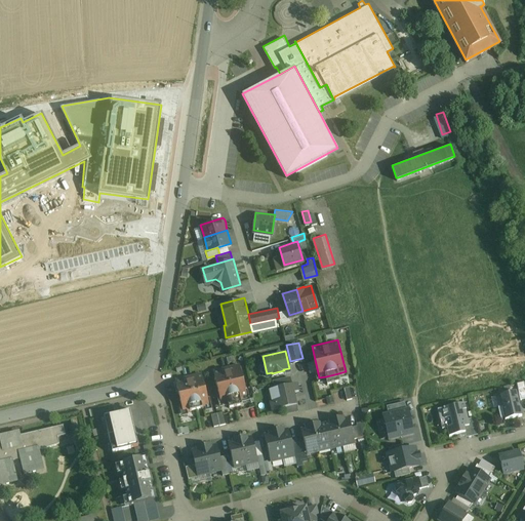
[(240,363),(213,369),(221,401),(228,399),(230,405),(242,402),(240,396),(247,395),(240,363)]
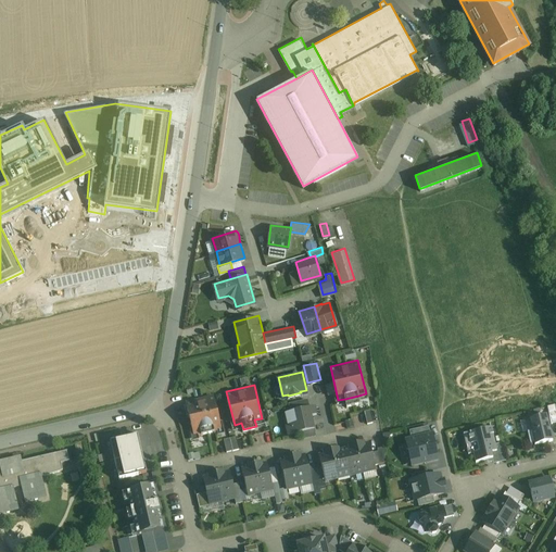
[(214,393),(186,400),(194,435),(222,428),(214,393)]
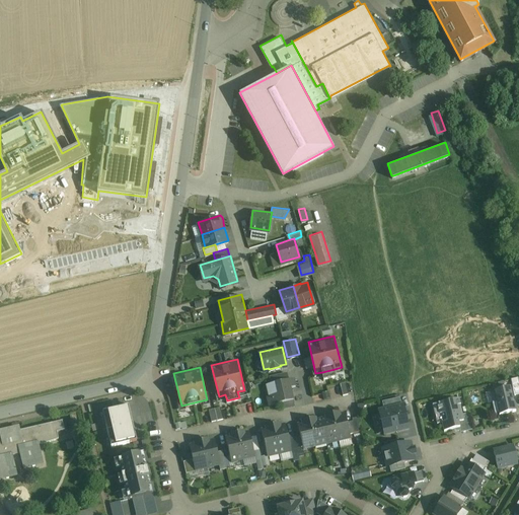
[(335,369),(322,372),(323,377),(336,375),(335,369)]
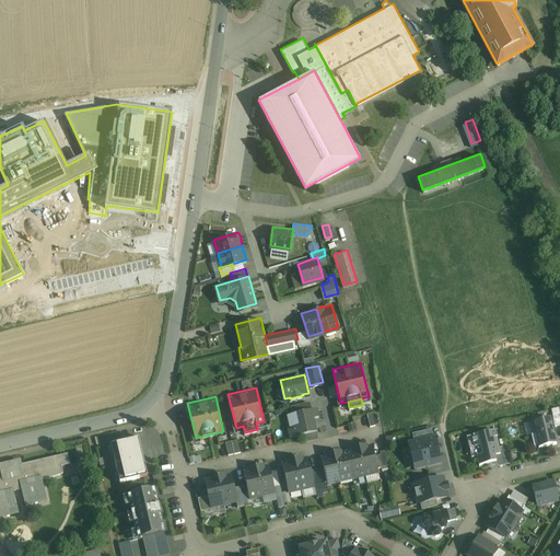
[(310,401),(291,405),(292,413),(296,412),(296,410),(312,407),(310,401)]
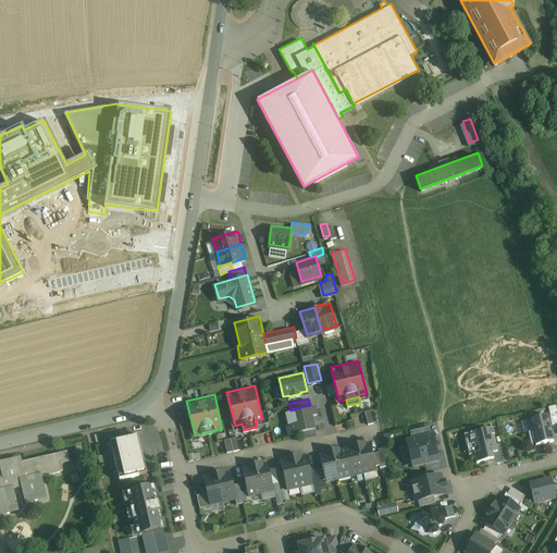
[(310,405),(295,408),(295,409),(298,421),(286,424),(288,433),(314,427),(311,414),(318,412),(316,404),(310,405)]
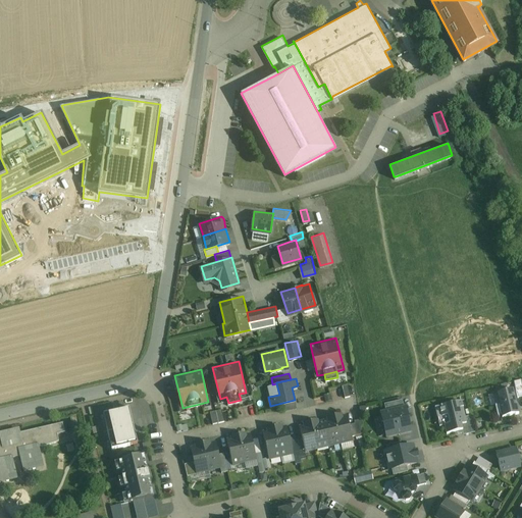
[(348,381),(342,383),(345,395),(351,394),(348,381)]
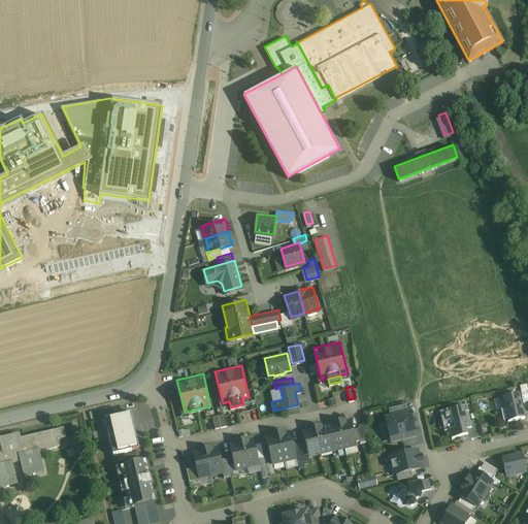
[(519,391),(502,394),(505,405),(507,418),(508,419),(525,415),(519,391)]
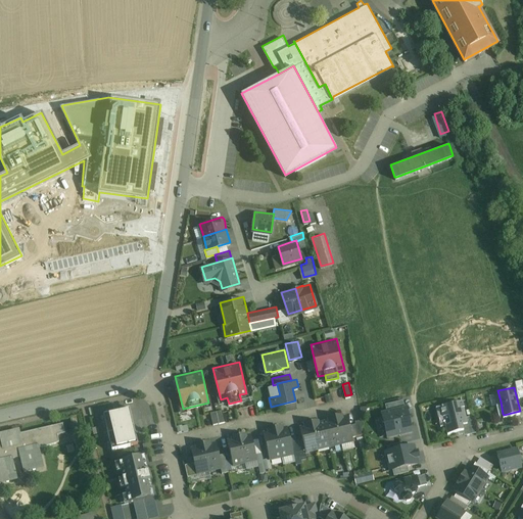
[(387,410),(406,406),(403,397),(385,402),(387,410)]
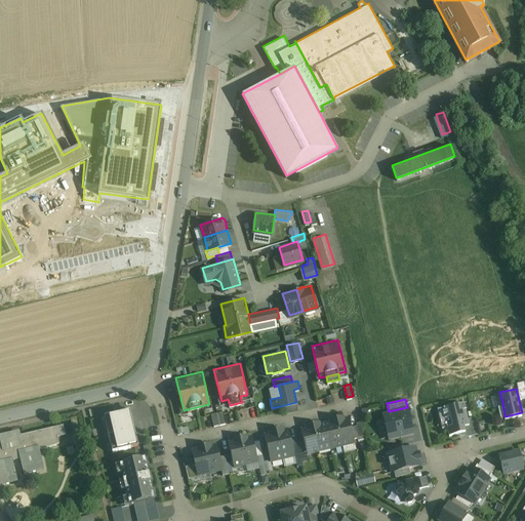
[(463,401),(438,407),(440,417),(445,416),(449,434),(466,430),(463,425),(469,424),(468,416),(463,401)]
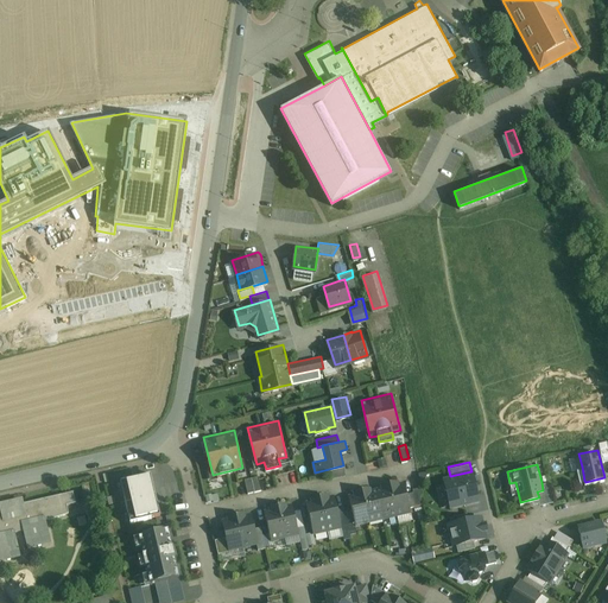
[(151,471),(120,478),(131,520),(160,514),(151,471)]
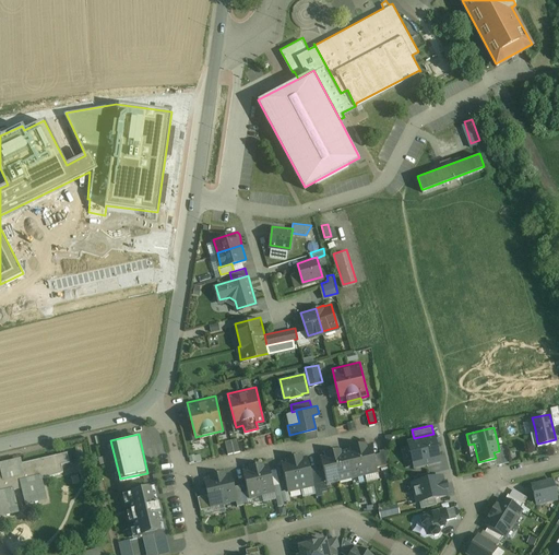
[(414,438),(411,439),(408,441),(414,463),(416,464),(440,459),(438,450),(435,448),(435,446),(436,443),(433,434),(414,438)]
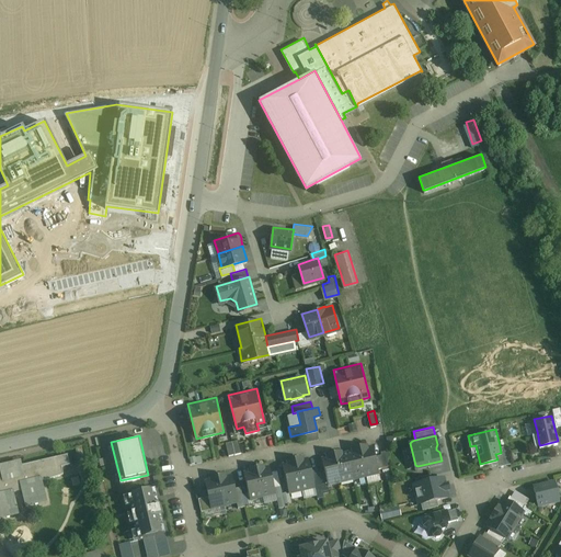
[(238,438),(232,439),(235,452),(241,451),(238,438)]
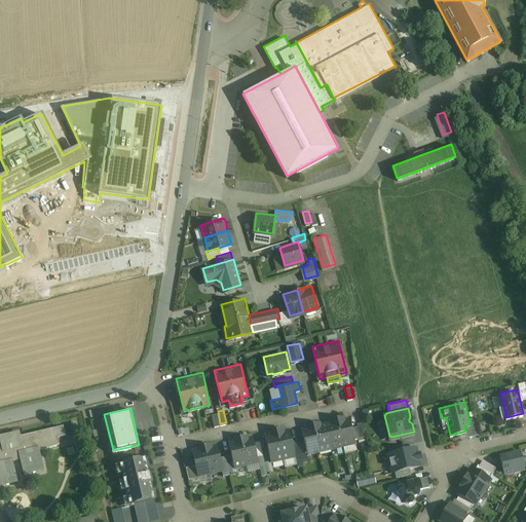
[(218,411),(212,413),(215,424),(220,423),(218,411)]
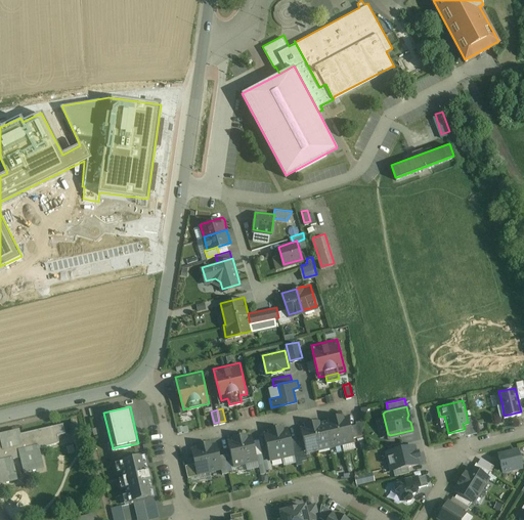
[(78,414),(71,416),(74,429),(81,428),(78,414)]
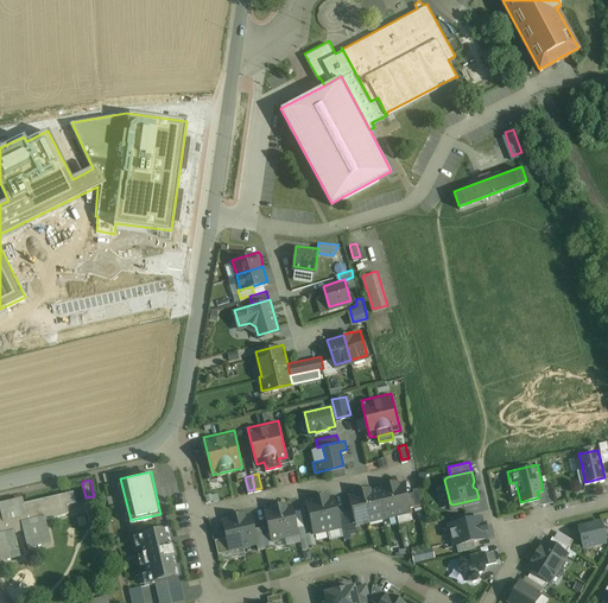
[(398,482),(397,480),(390,481),(397,512),(411,509),(410,505),(406,492),(404,481),(398,482)]
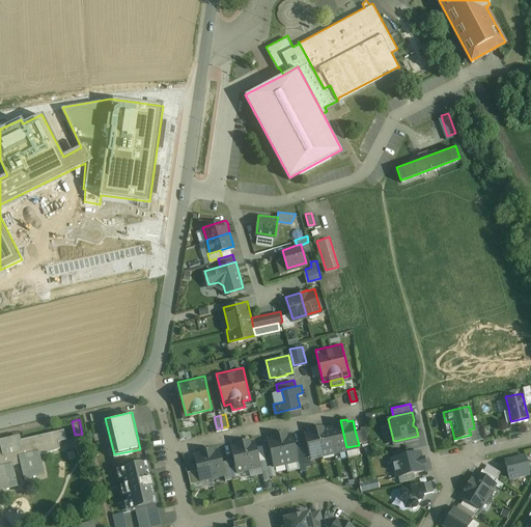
[(340,420),(334,422),(334,424),(329,426),(334,450),(346,447),(340,420)]
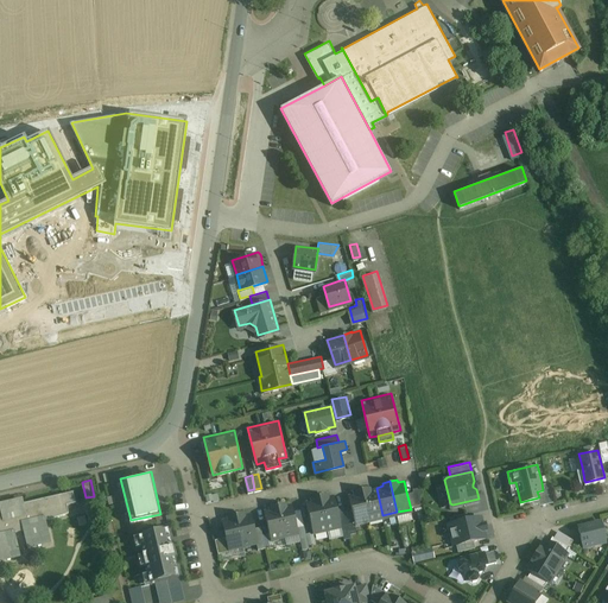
[(537,492),(539,497),(540,503),(552,500),(549,481),(542,482),(543,490),(537,492)]
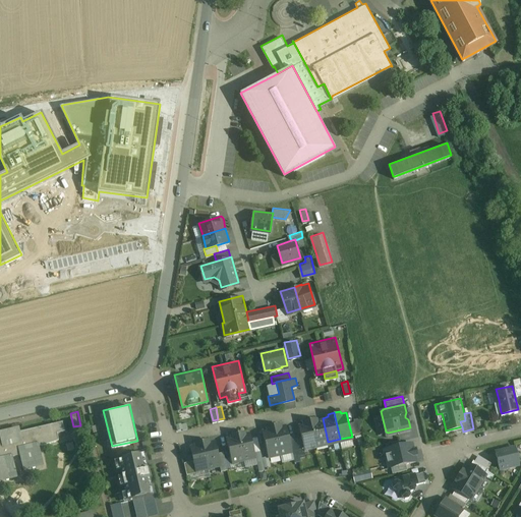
[(316,419),(316,416),(310,418),(316,445),(328,442),(323,418),(316,419)]
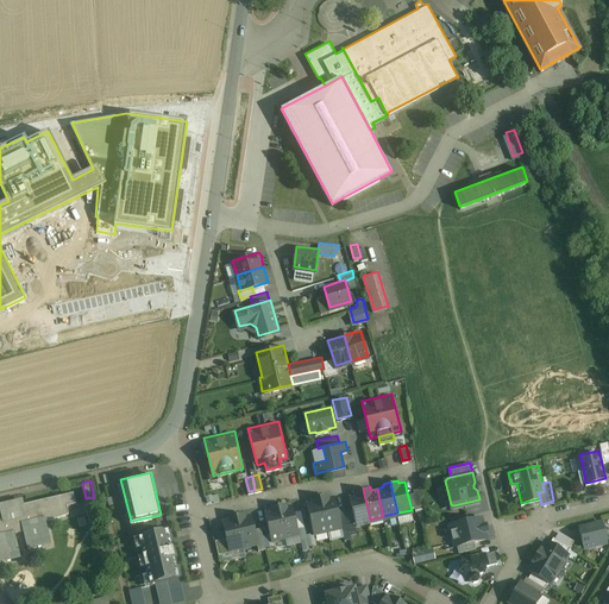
[(363,489),(355,490),(356,494),(349,495),(356,523),(370,520),(363,489)]
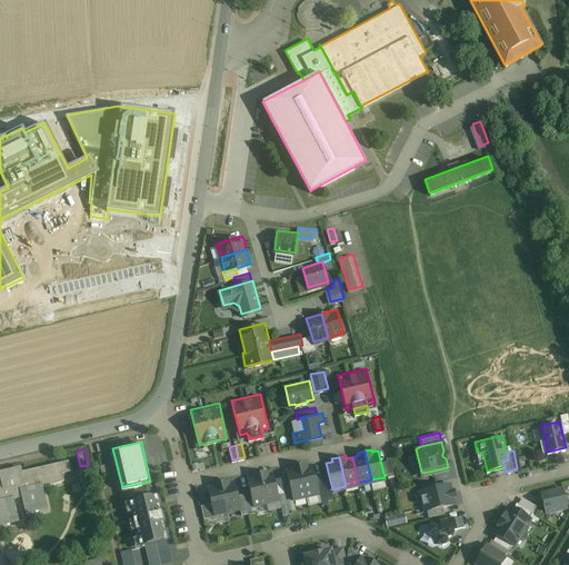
[(68,458),(56,462),(21,469),(21,466),(18,467),(12,468),(6,469),(0,471),(0,472),(0,474),(0,523),(19,518),(13,496),(22,494),(27,511),(47,506),(42,484),(63,477),(62,469),(70,468),(68,458)]
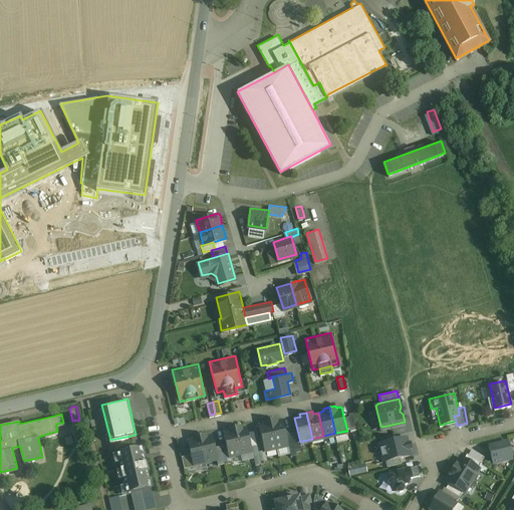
[(282,418),(277,419),(276,417),(270,418),(276,446),(288,443),(282,418)]
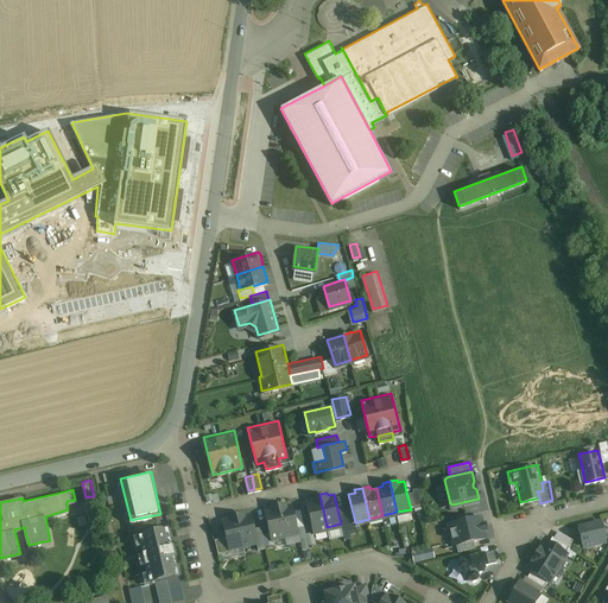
[(320,494),(312,496),(312,499),(306,501),(314,531),(327,527),(320,494)]
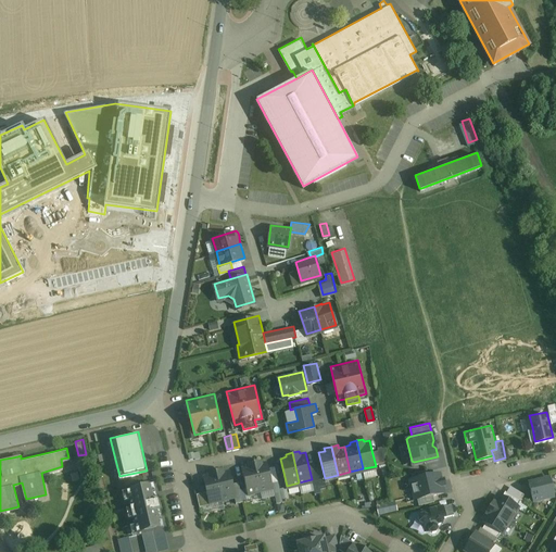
[(267,460),(261,462),(261,459),(254,460),(261,488),(273,486),(272,481),(268,466),(267,460)]
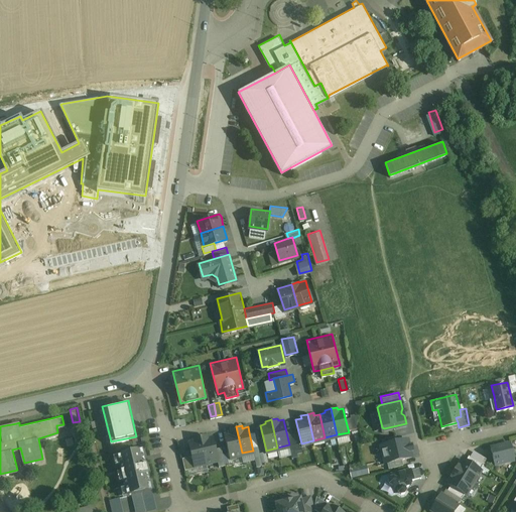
[(236,426),(229,428),(230,431),(225,432),(230,456),(242,453),(236,426)]
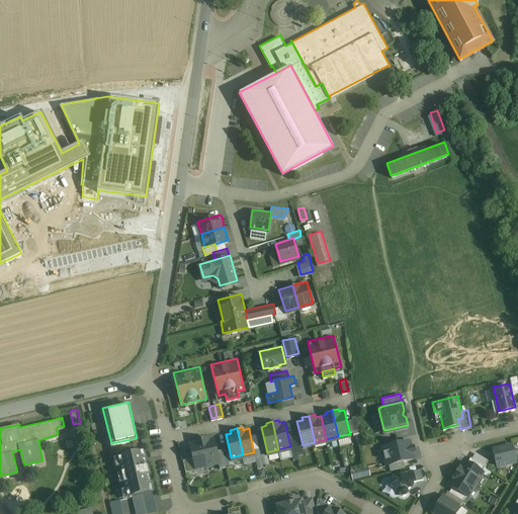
[(256,432),(250,434),(253,448),(259,446),(256,432)]
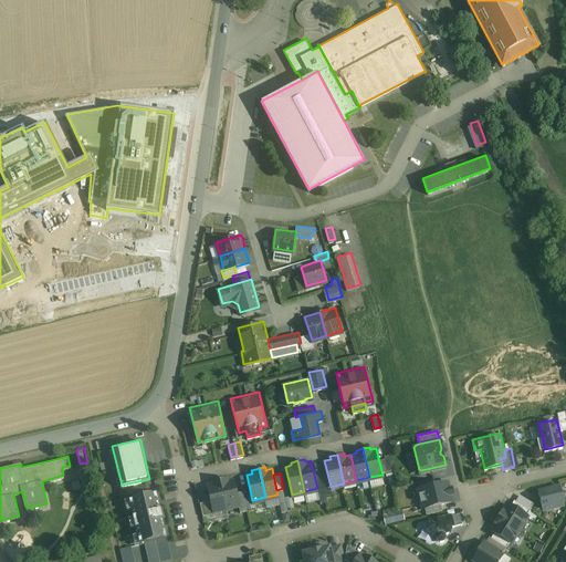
[(233,478),(227,479),(227,476),(220,478),(227,507),(239,503),(237,490),(233,478)]
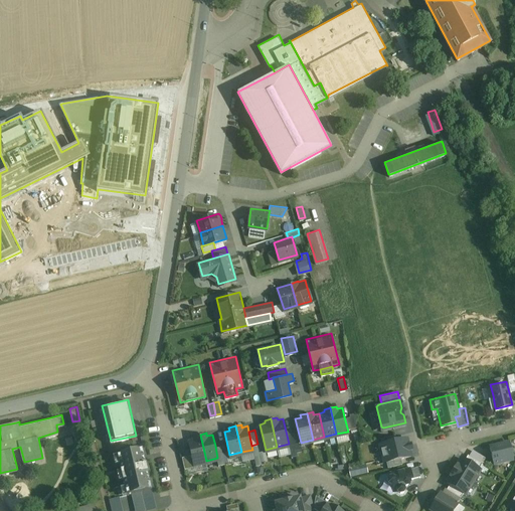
[(382,443),(396,439),(395,434),(381,437),(382,443)]
